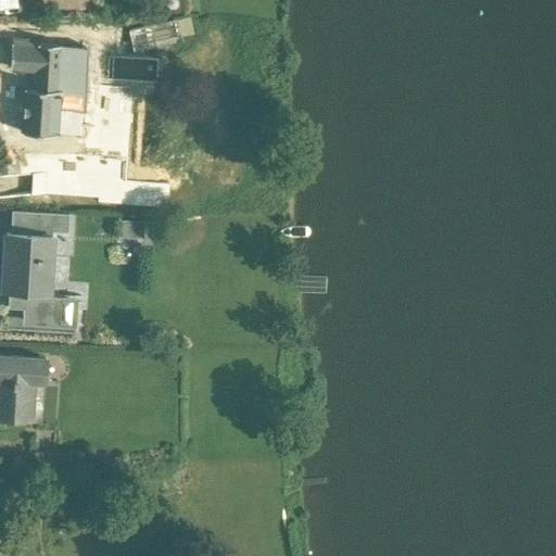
[(184,43),(182,17),(110,21),(111,34),(111,42),(151,41),(152,46),(184,43)]
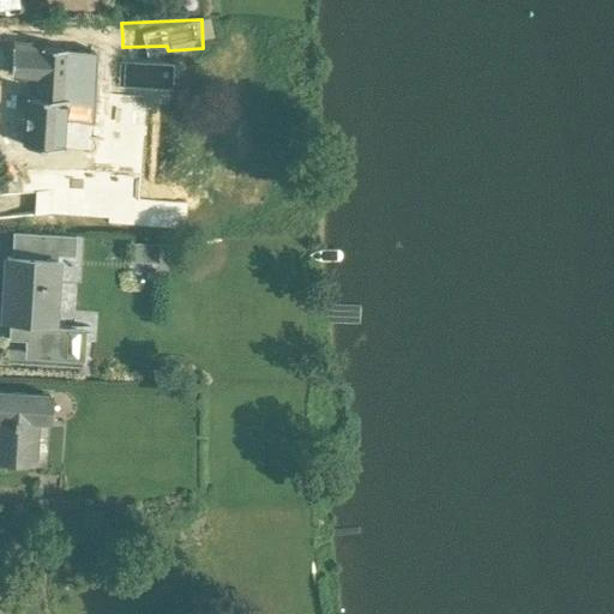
[(121,23),(103,23),(103,38),(122,37),(121,23)]
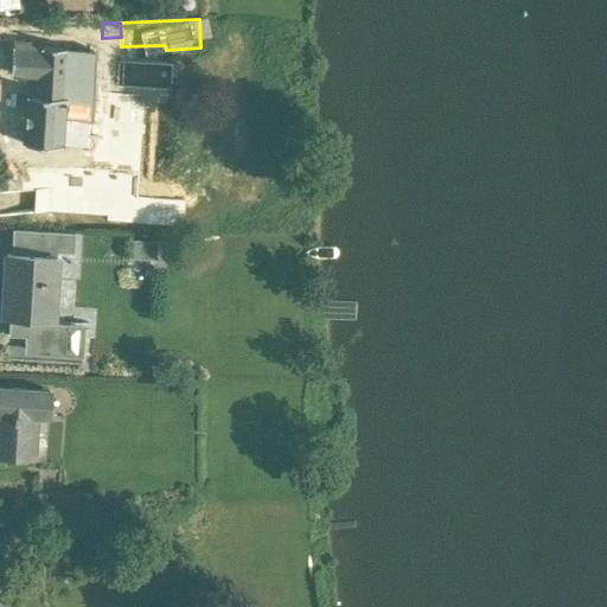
[(24,144),(64,146),(66,95),(64,94),(68,48),(40,45),(40,48),(12,45),(11,72),(39,75),(38,95),(26,94),(24,144)]
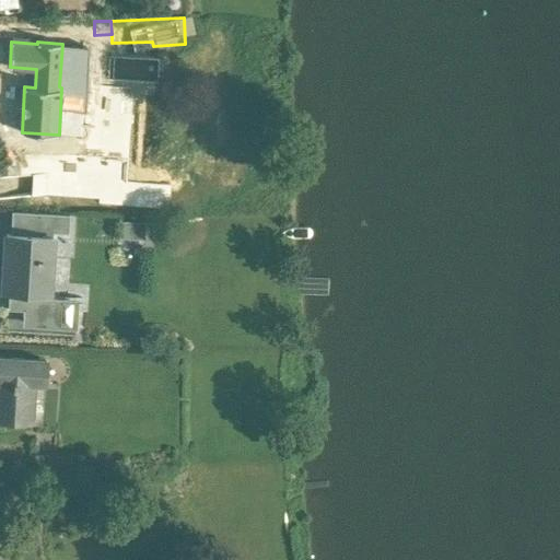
[(69,213),(38,211),(37,235),(7,233),(4,268),(10,268),(7,331),(76,335),(78,299),(49,296),(50,266),(47,266),(49,236),(53,236),(53,231),(68,232),(69,213)]
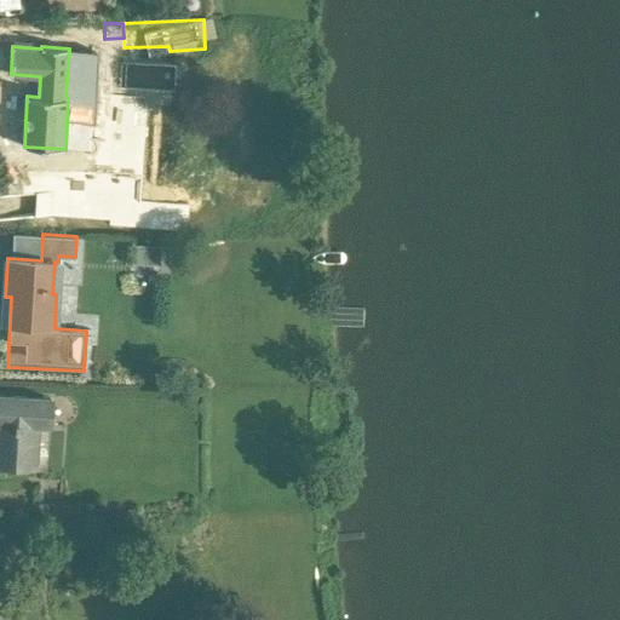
[(0,464),(18,465),(34,466),(36,423),(49,423),(51,399),(0,395),(0,464)]
